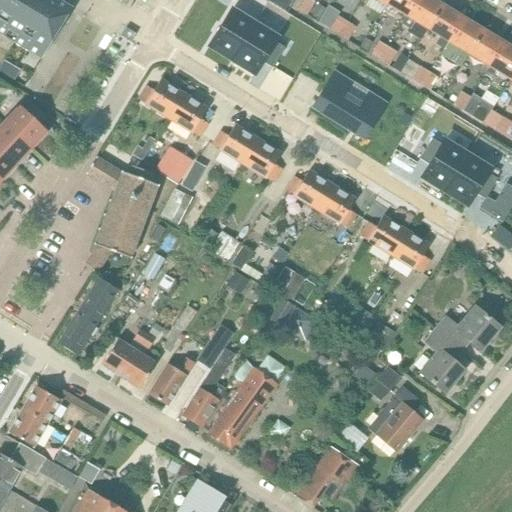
[(0,0),(0,35),(41,60),(72,8),(58,0),(0,0)]
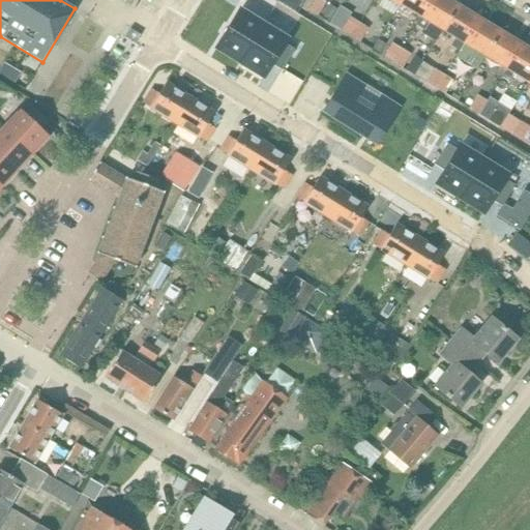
[(281,0),(295,8),(297,5),(300,0),(281,0)]
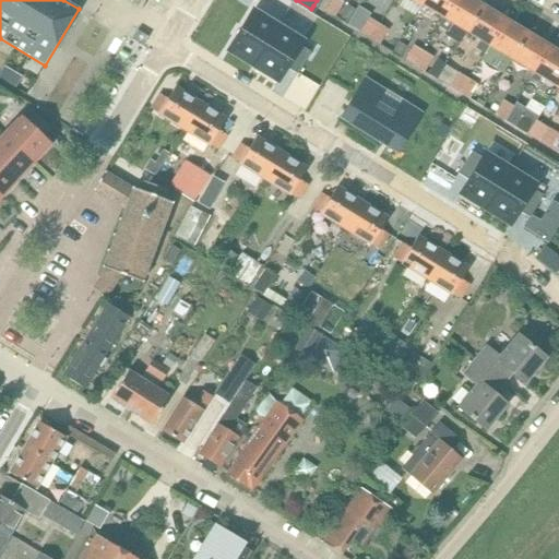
[(330,0),(324,11),(334,18),(343,2),(339,0),(330,0)]
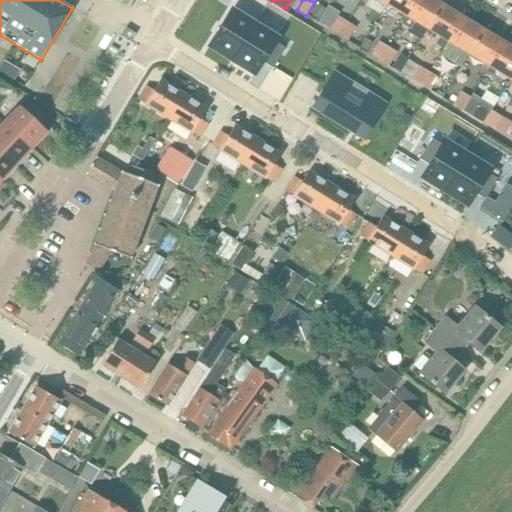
[(386,0),(384,5),(405,18),(401,25),(416,0),(386,0)]
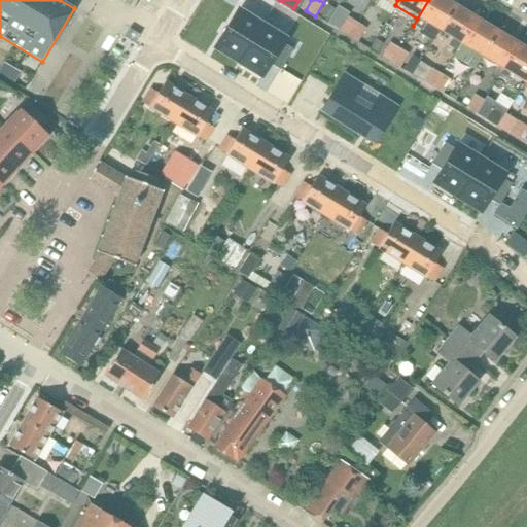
[(446,0),(428,0),(413,26),(421,31),(426,24),(438,31),(455,5),(446,0)]
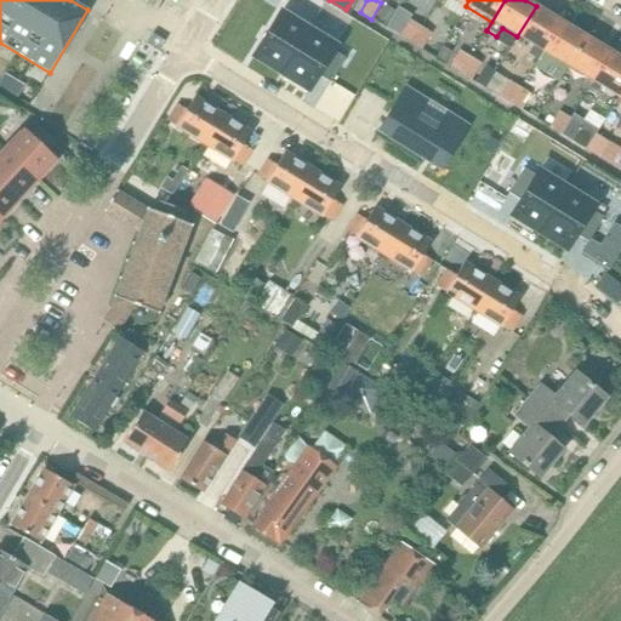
[(386,23),(394,11),(386,5),(377,18),(386,23)]
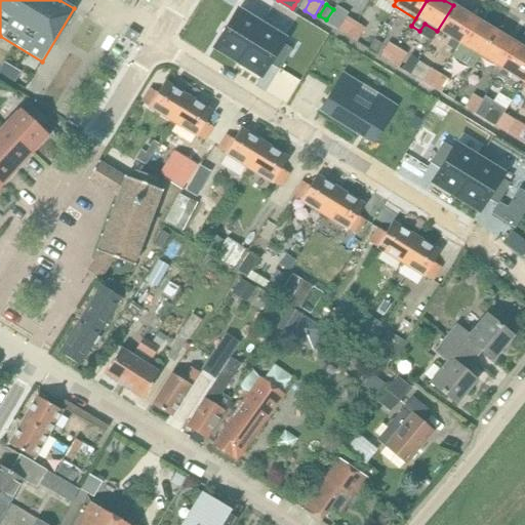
[(453,5),(437,31),(450,39),(446,45),(455,51),(458,44),(459,45),(473,17),(453,5)]
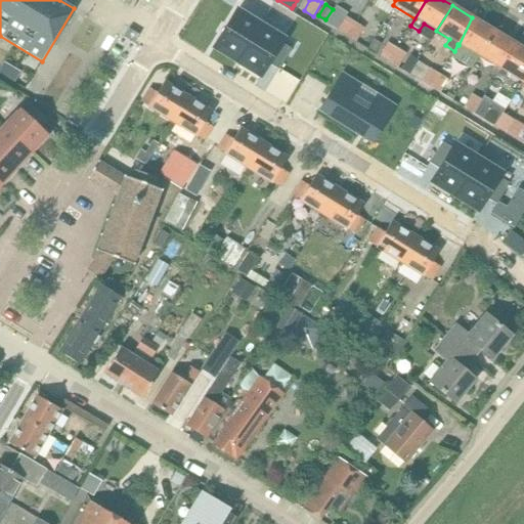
[(236,7),(210,48),(214,50),(235,64),(257,31),(258,29),(262,23),(239,9),(236,7)]
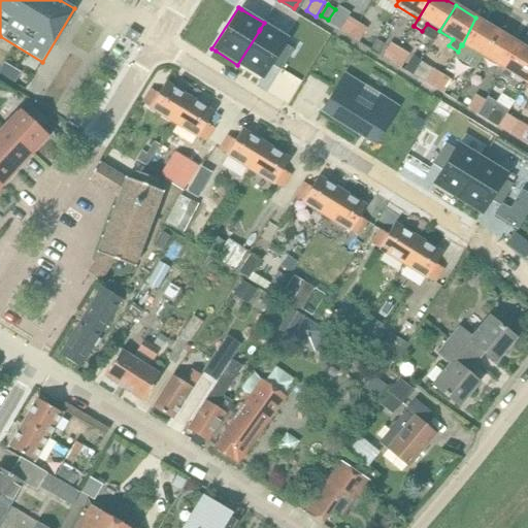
[(348,17),(339,31),(359,43),(367,29),(348,17)]
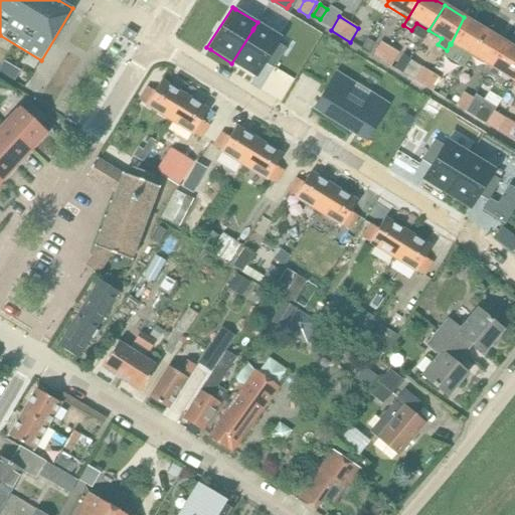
[(464,17),(451,44),(472,56),(485,30),(464,17)]
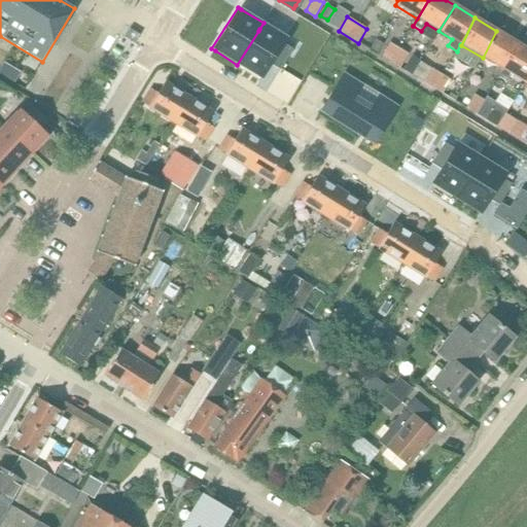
[(258,31),(237,65),(260,79),(269,65),(270,64),(282,43),(283,42),(286,37),(264,23),(259,29),(258,31)]
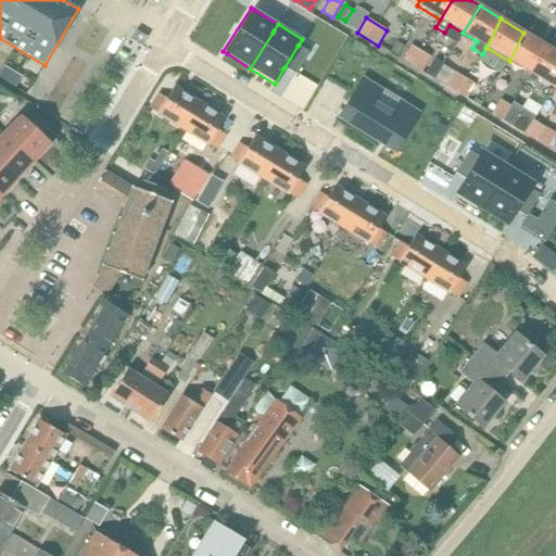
[(523,33),(509,61),(529,74),(546,47),(523,33)]
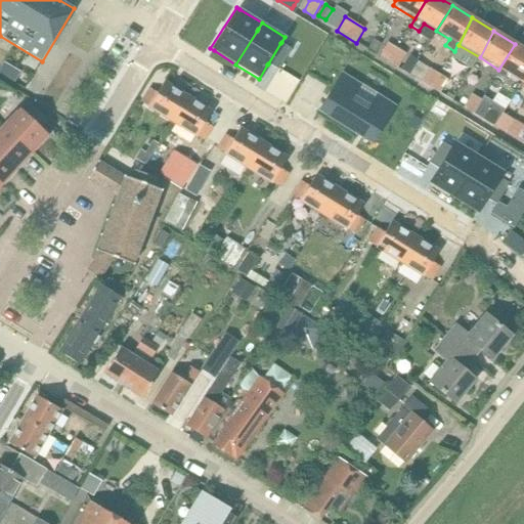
[(374,39),(367,48),(375,53),(381,44),(374,39)]
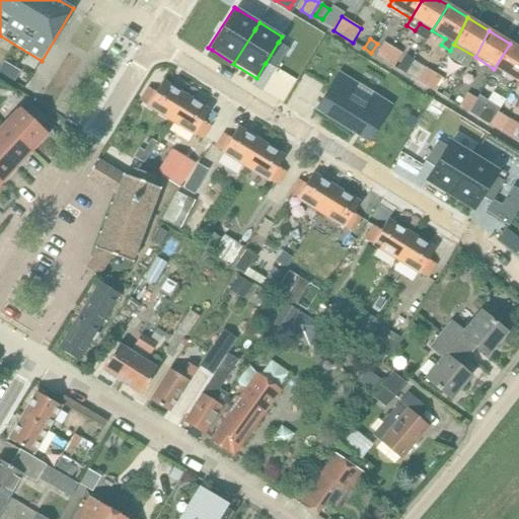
[(383,42),(375,56),(384,62),(384,61),(392,48),(383,42)]
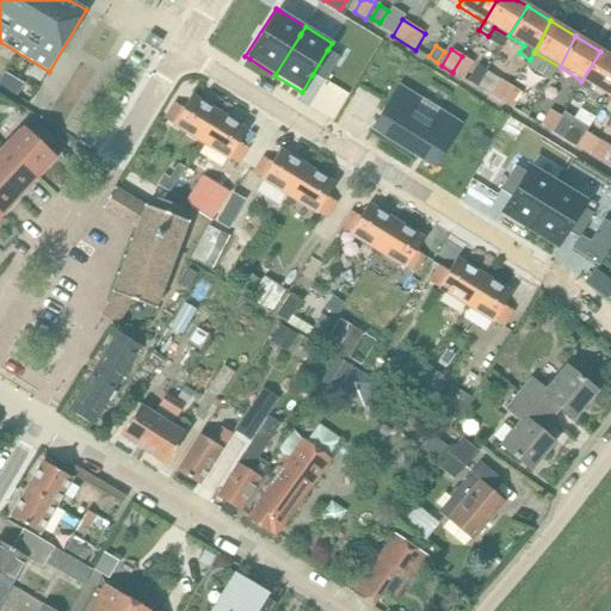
[(313,74),(312,75),(323,82),(339,57),(327,50),(313,74)]
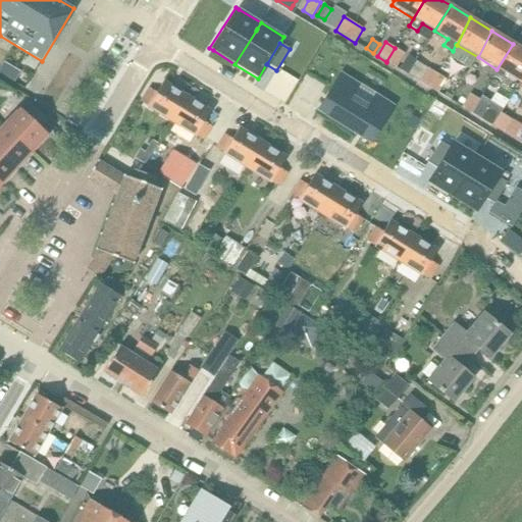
[(521,76),(521,49),(513,44),(497,69),(492,76),(502,82),(506,74),(519,83),(521,76)]
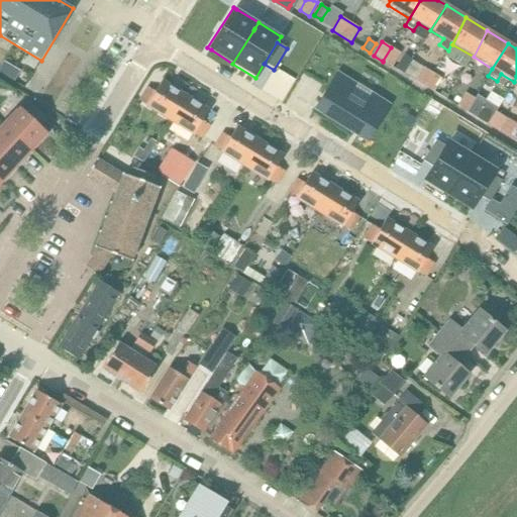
[(391,47),(383,61),(383,62),(392,68),(401,54),(391,47)]
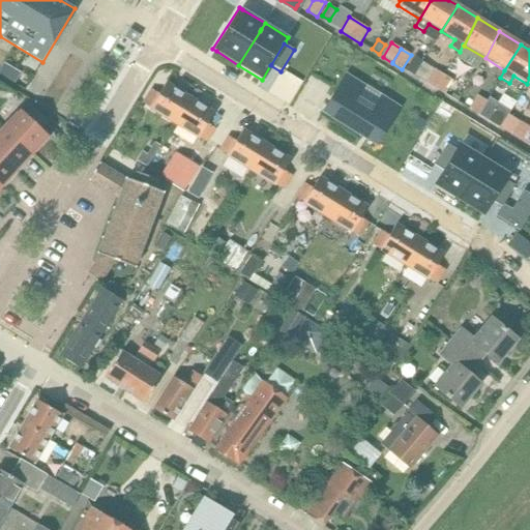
[(405,70),(413,76),(414,76),(422,61),(413,56),(405,70)]
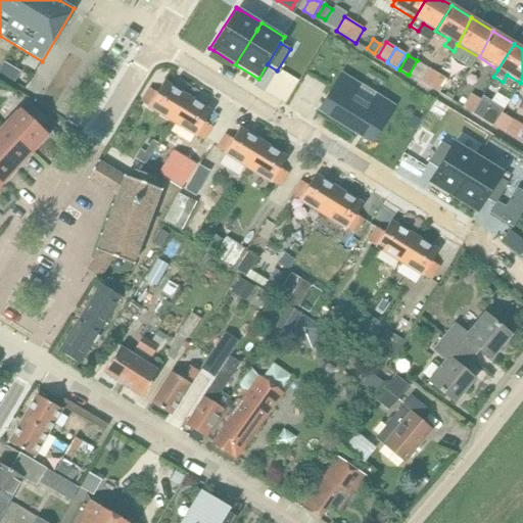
[(428,67),(420,82),(429,88),(438,74),(428,67)]
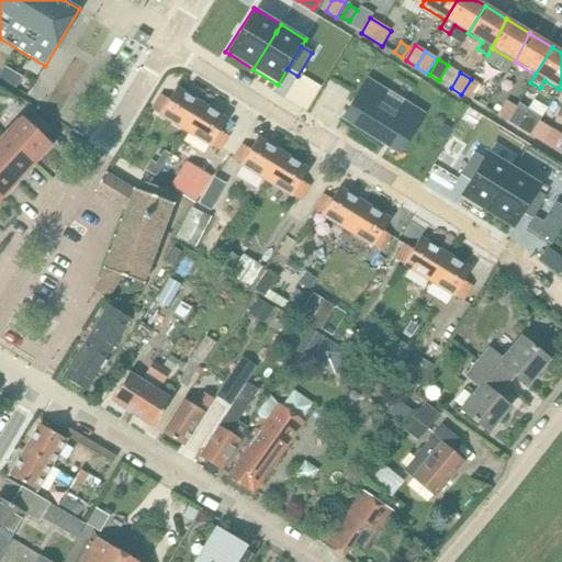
[(12,76),(7,83),(14,88),(20,80),(12,76)]
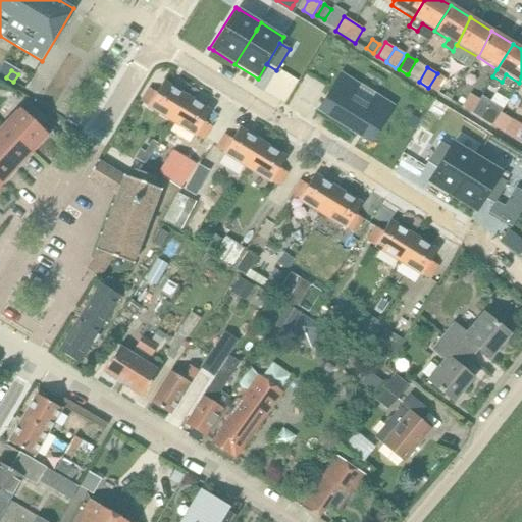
[(341,72),(317,112),(371,144),(395,105),(341,72)]
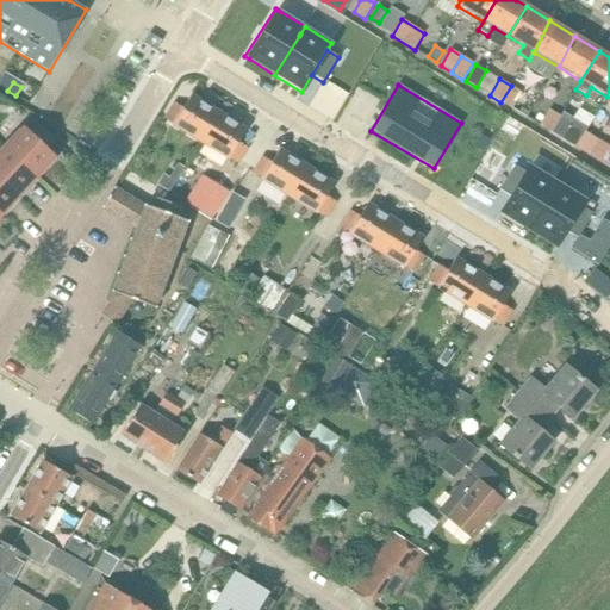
[(511,86),(500,103),(511,110),(522,93),(511,86)]
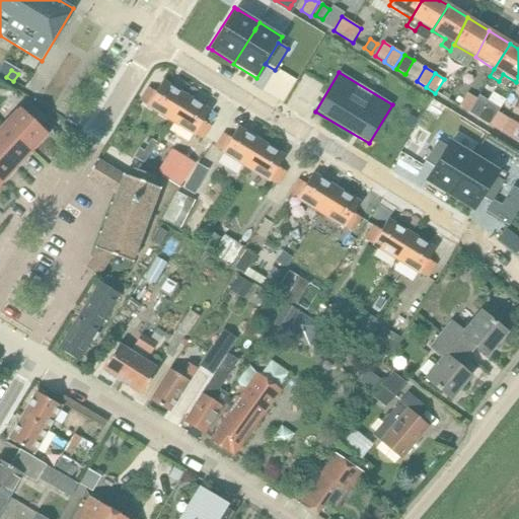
[(150,107),(172,122),(187,97),(162,82),(156,92),(148,86),(139,101),(150,107)]
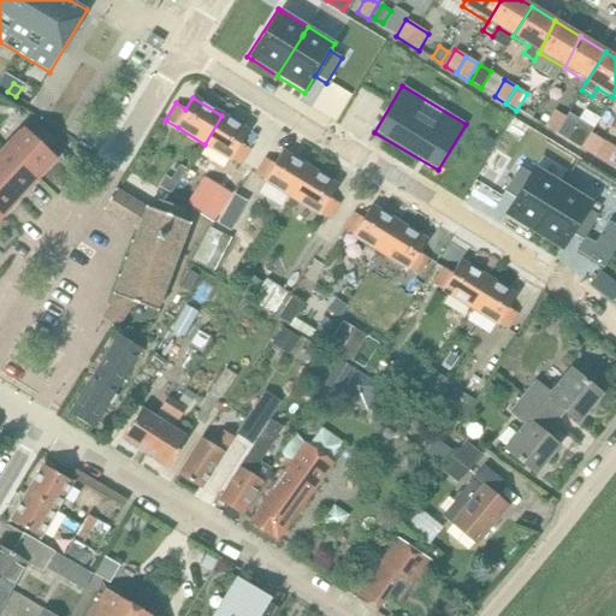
[(554,111),(544,126),(544,128),(555,134),(556,134),(563,116),(554,111)]
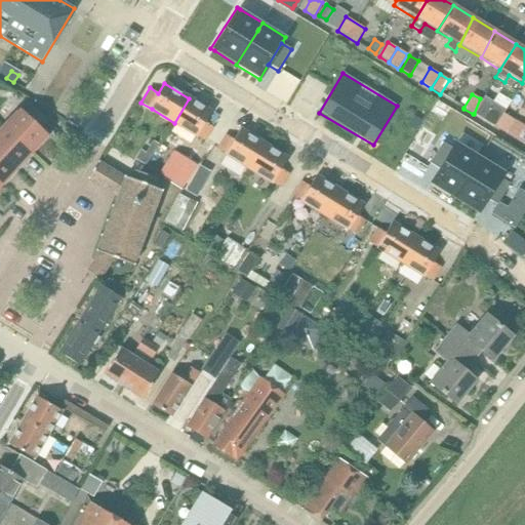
[(189,98),(174,123),(204,140),(212,127),(205,123),(211,112),(189,98)]
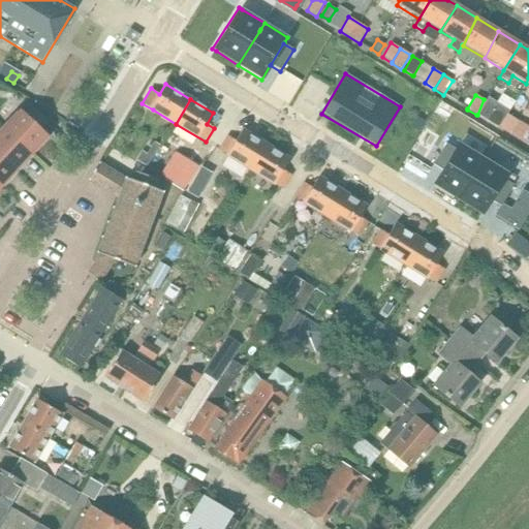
[(484,99),(477,115),(476,115),(486,121),(495,106),(484,99)]
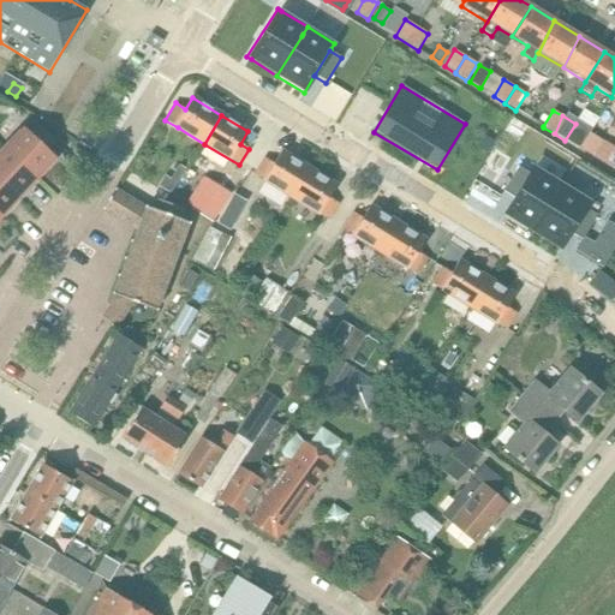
[(23,130),(5,149),(36,179),(55,159),(47,151),(55,141),(34,120),(24,131),(23,130)]
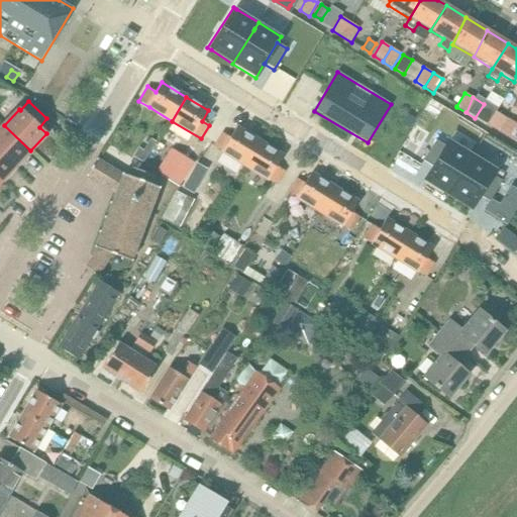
[(407,114),(401,124),(408,128),(414,119),(407,114)]
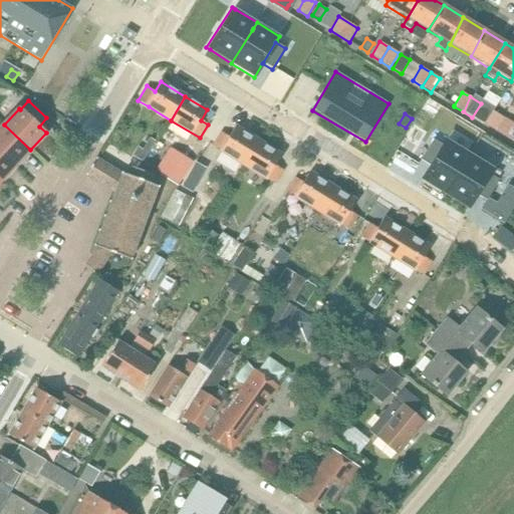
[(503,117),(495,131),(504,137),(513,123),(503,117)]
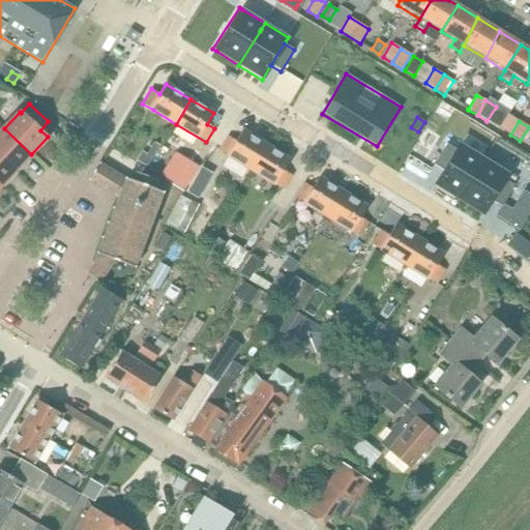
[(529,127),(520,141),(529,147),(529,145),(529,127)]
